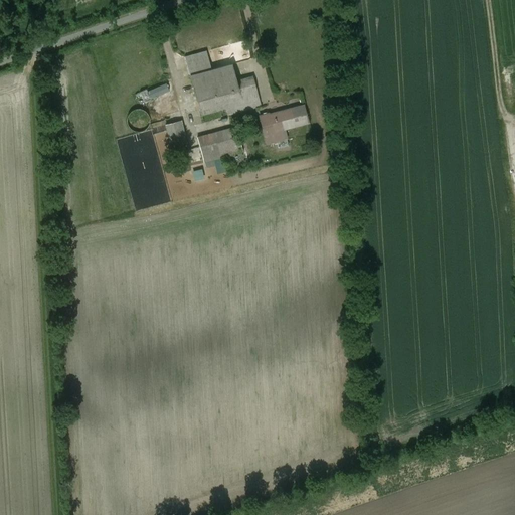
[(232,64),(190,75),(201,116),(225,109),(227,115),(261,106),(252,76),(236,81),(232,64)]
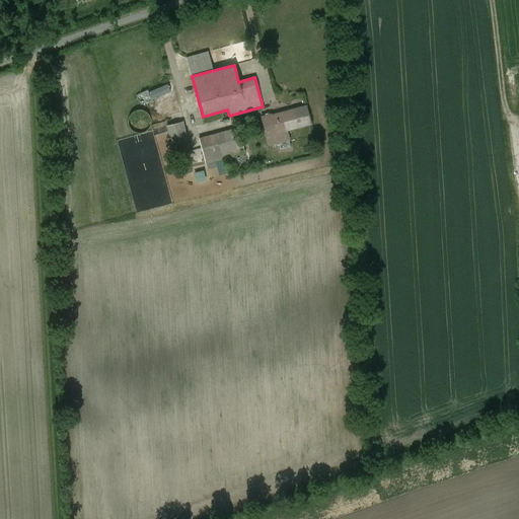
[(306,106),(272,116),(272,115),(263,117),(263,116),(262,117),(269,145),(289,140),(287,131),(310,125),(311,125),(306,106)]
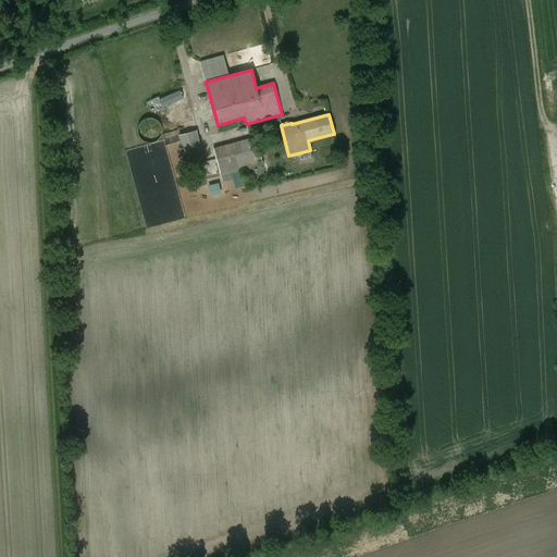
[(196,131),(180,135),(188,166),(205,162),(196,131)]
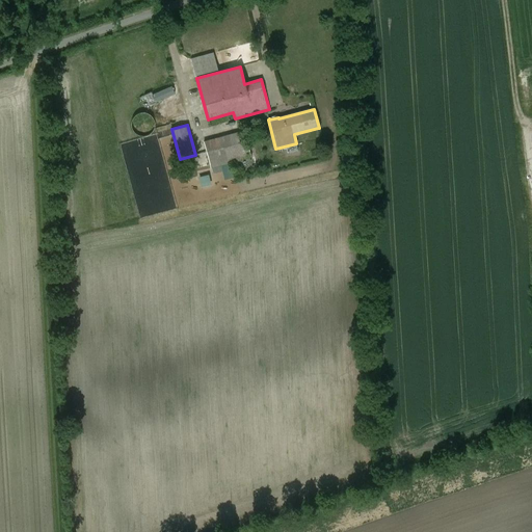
[(244,132),(204,142),(210,167),(250,156),(244,132)]
